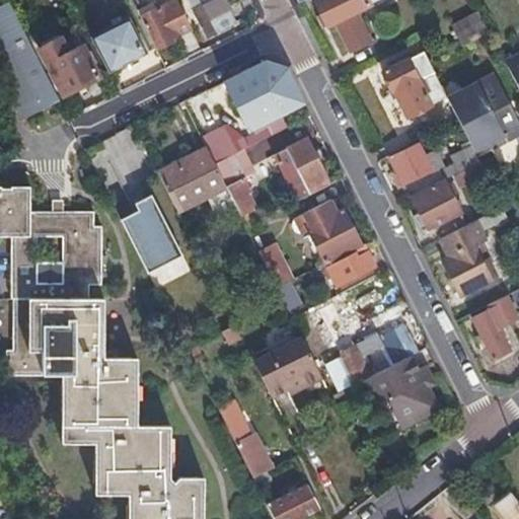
[(177,0),(174,0),(140,16),(156,49),(175,41),(174,39),(192,29),(177,0)]
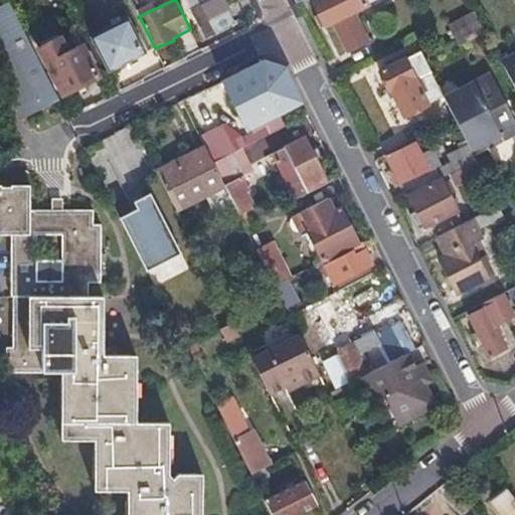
[(187,0),(207,38),(235,23),(223,0),(187,0)]
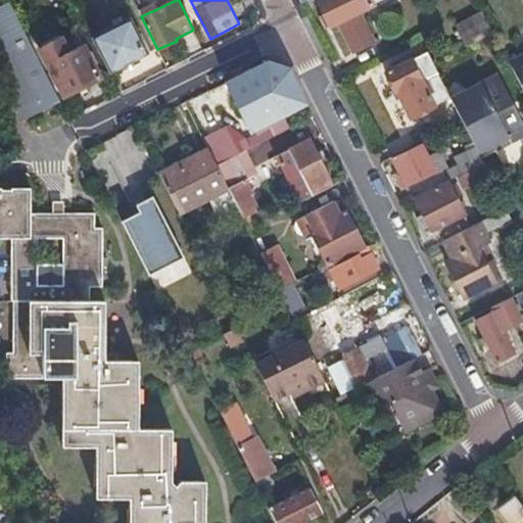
[(339,22),(353,52),(373,43),(359,12),(374,4),(372,0),(316,0),(329,28),(339,22)]
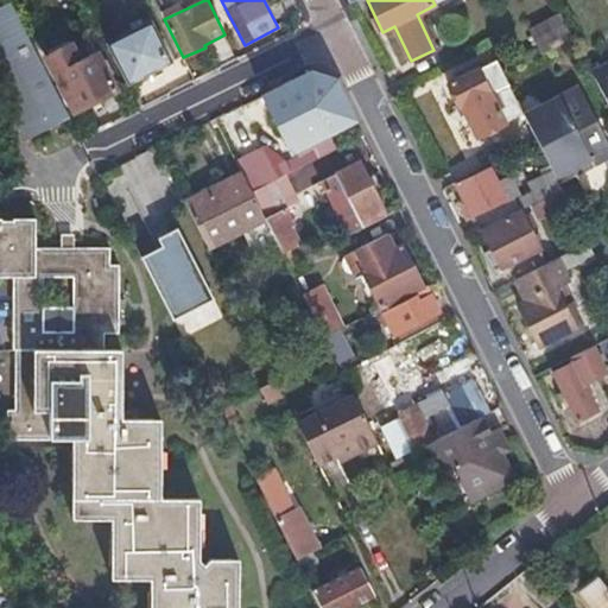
[(71,118),(11,2),(0,7),(0,84),(29,140),(71,118)]
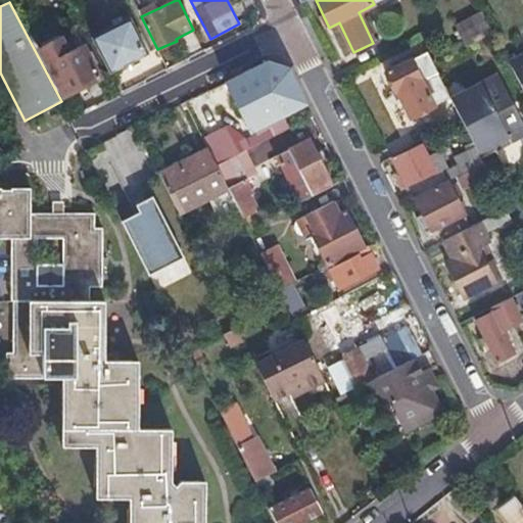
[(467,47),(493,33),(482,12),(456,27),(461,37),(428,54),(432,62),(466,45),(467,47)]
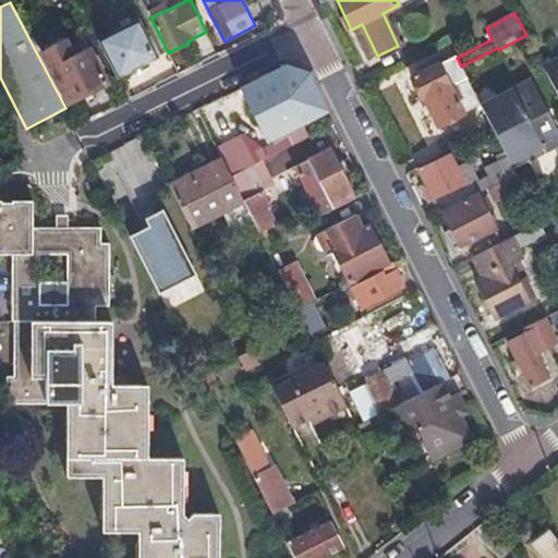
[(158,58),(138,19),(98,39),(119,79),(158,58)]
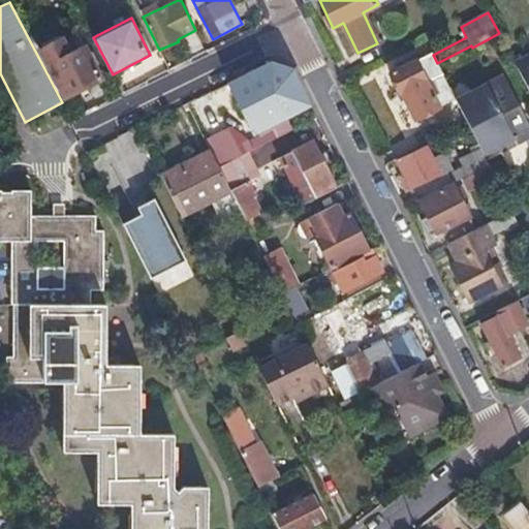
[(66,44),(63,39),(40,51),(64,97),(101,79),(86,48),(81,50),(71,55),(66,44)]
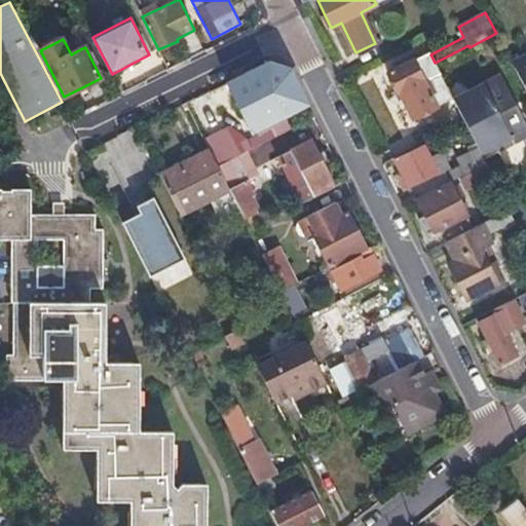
[(75,39),(66,44),(71,54),(80,49),(75,39)]
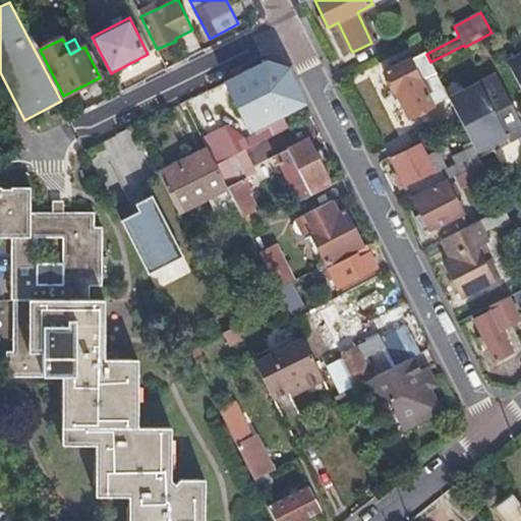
[(408,118),(449,98),(430,62),(426,54),(425,52),(385,71),(394,92),(396,91),(408,118)]
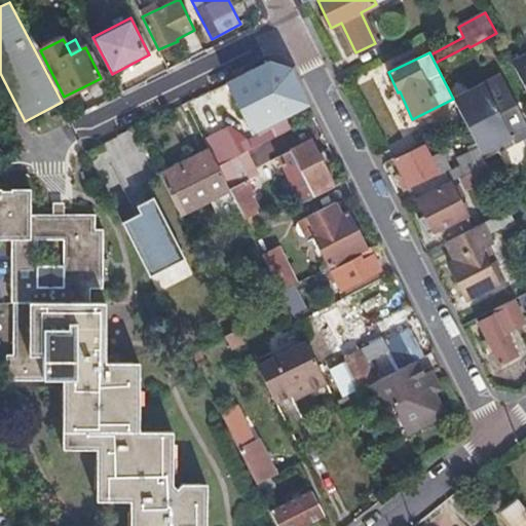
[(525,57),(513,64),(525,89),(525,57)]
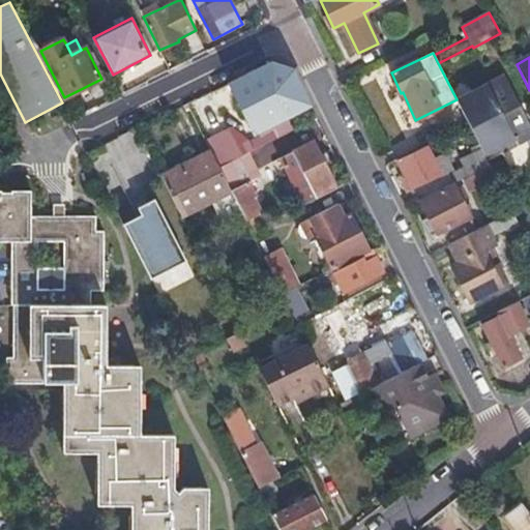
[(231,84),(255,133),(259,130),(261,136),(248,141),(254,150),(294,129),(287,116),(310,105),(293,70),(272,63),(231,84)]
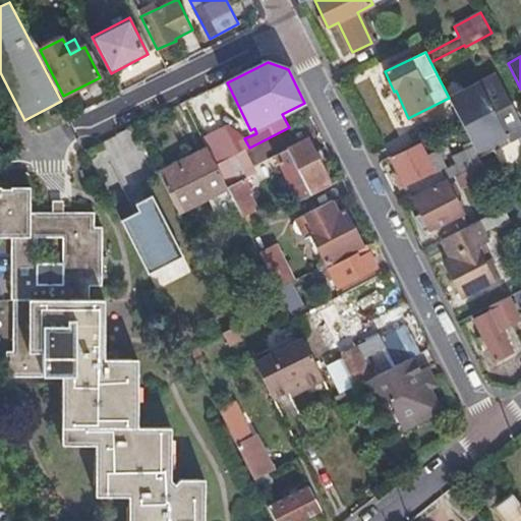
[(474,147),(476,152),(491,145),(507,136),(510,141),(520,135),(520,121),(497,74),(449,98),(474,147)]
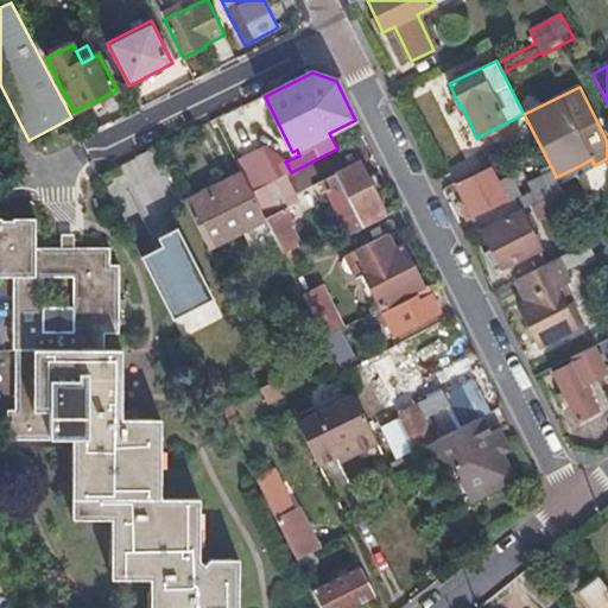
[(253,192),(277,181),(276,181),(261,150),(238,160),(253,192)]
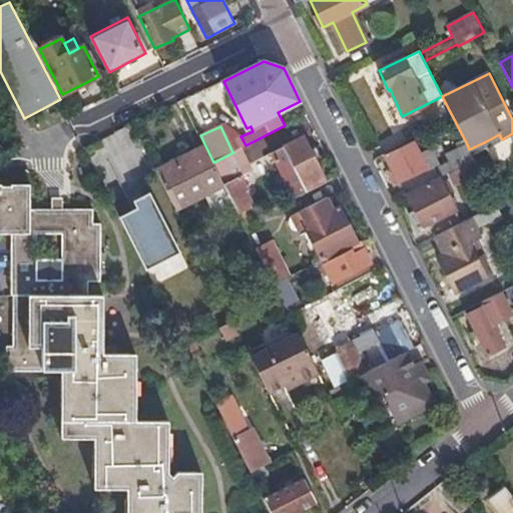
[(486,147),(502,139),(499,134),(484,142),(486,147)]
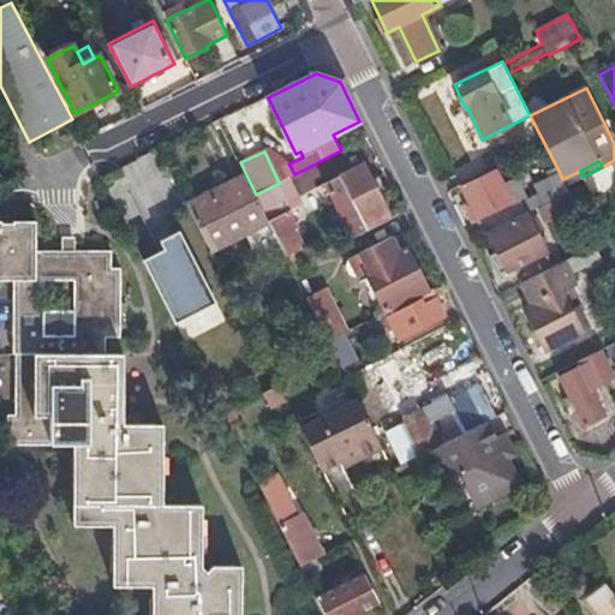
[(352,238),(392,219),(364,163),(324,184),(352,238)]
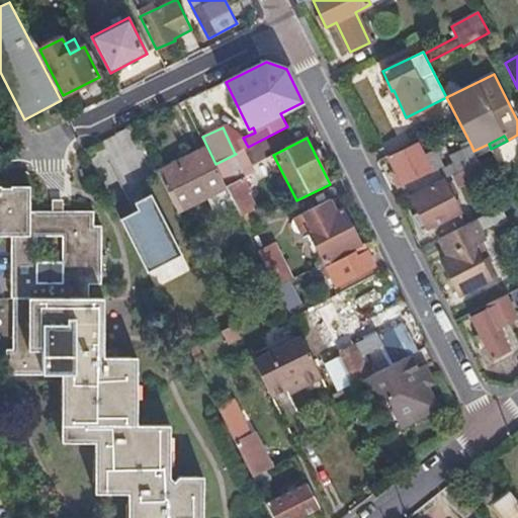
[(403,185),(409,197),(452,175),(480,162),(473,151),(471,146),(450,156),(454,164),(445,168),(440,158),(438,155),(442,153),(439,149),(425,155),(419,143),(387,158),(399,177),(395,178),(399,187),(403,185)]
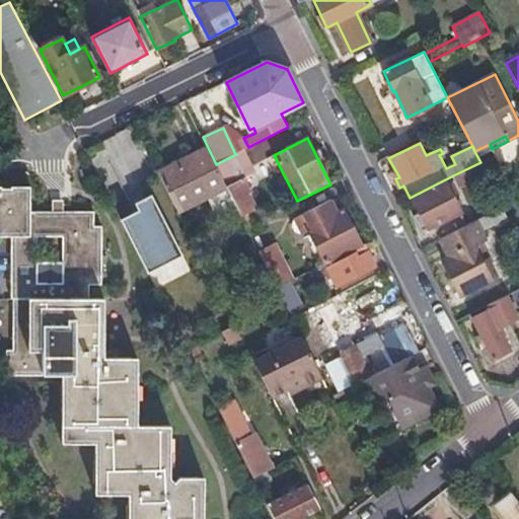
[(215,164),(207,148),(158,171),(178,212),(227,188),(226,188),(215,164)]
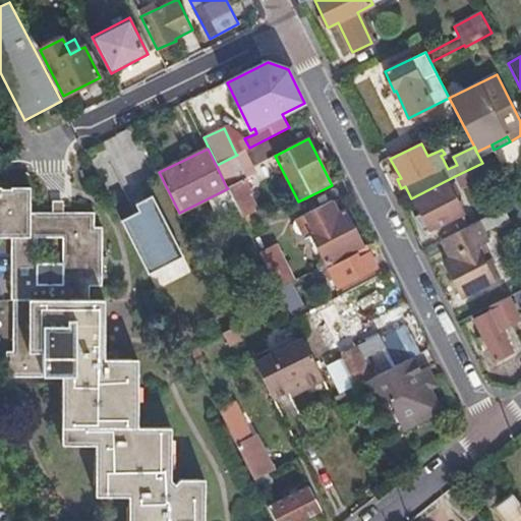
[(255,174),(244,151),(236,155),(237,155),(217,165),(216,165),(227,188),(244,179),(255,174)]
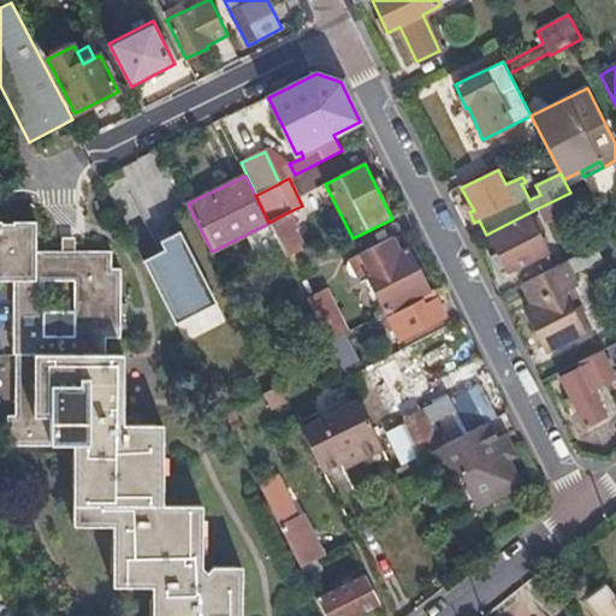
[(570,193),(538,208),(545,223),(576,207),(570,193)]
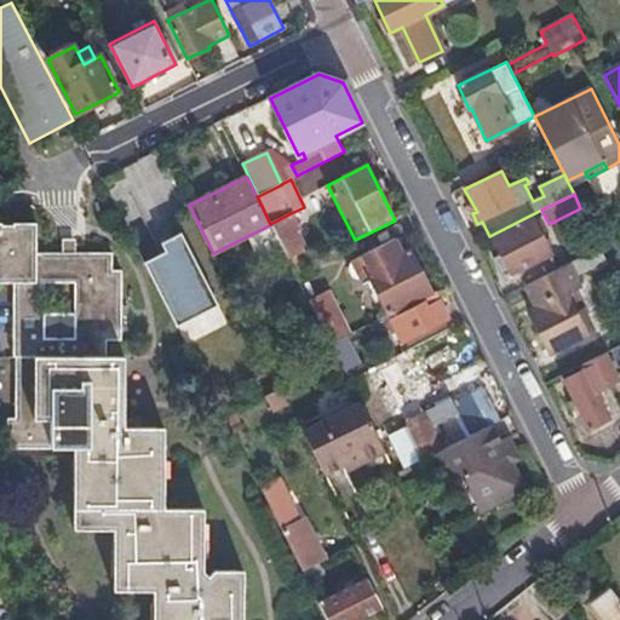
[(271,224),(293,270),(314,260),(291,213),(270,224),(271,224)]
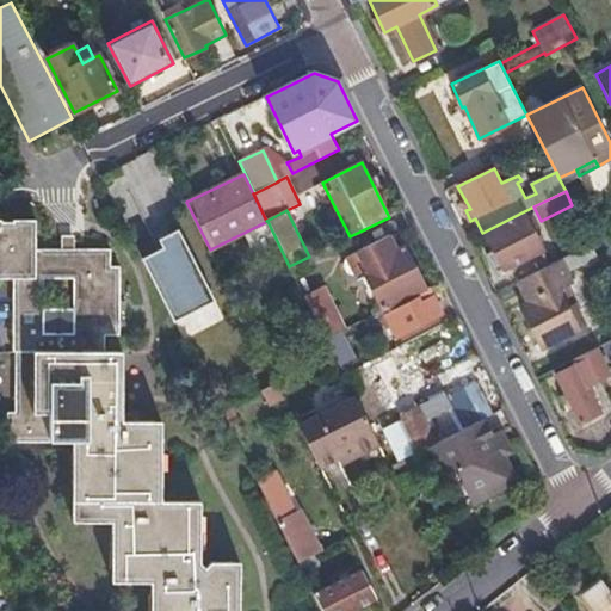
[(525,215),(486,235),(494,253),(488,255),(498,272),(510,266),(517,282),(547,266),(550,265),(525,215)]
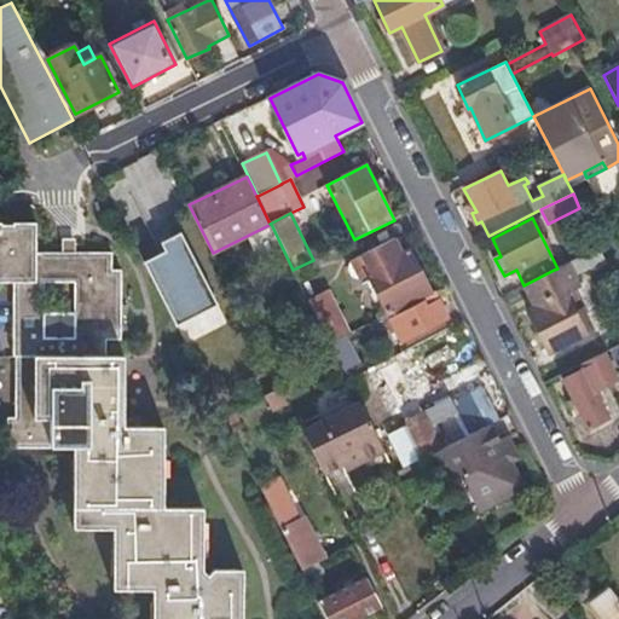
[(3,225),(3,223),(0,221),(0,282),(15,283),(13,356),(17,357),(16,417),(7,417),(7,449),(52,449),(52,446),(74,446),(75,528),(114,528),(114,589),(154,590),(152,618),(243,618),(244,570),(214,570),(208,574),(204,571),(204,508),(165,508),(165,427),(125,426),(125,356),(106,356),(106,340),(122,340),(122,270),(113,270),(113,253),(76,253),(76,239),(62,238),(63,253),(36,253),(36,223),(13,223),(13,225),(3,225)]
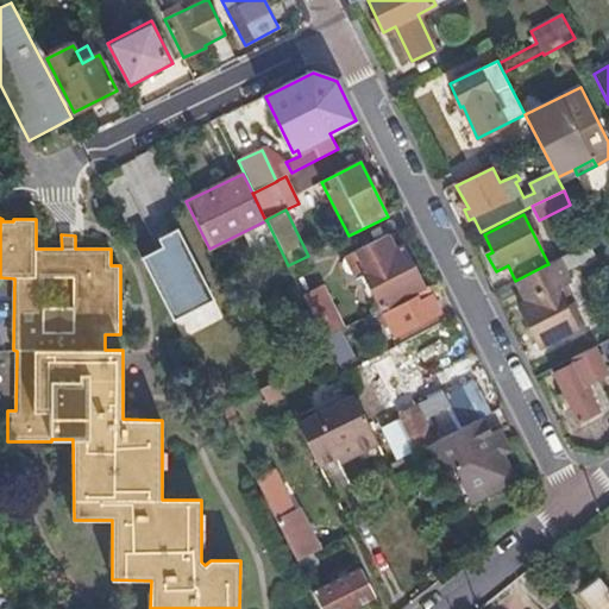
[(396,249),(389,233),(356,251),(365,270),(363,271),(382,309),(403,299),(425,288),(403,245),(396,249)]
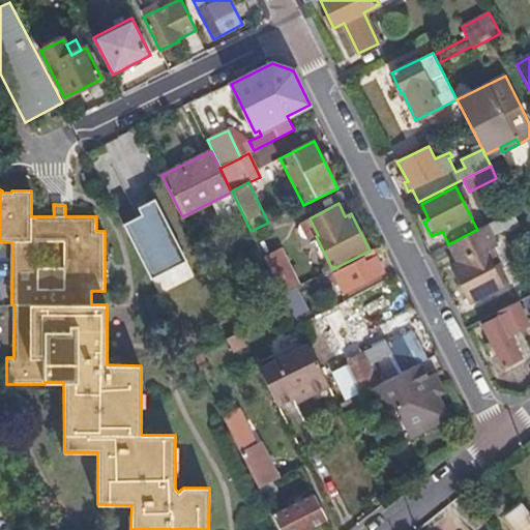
[(139,209),(133,212),(138,223),(144,219),(139,209)]
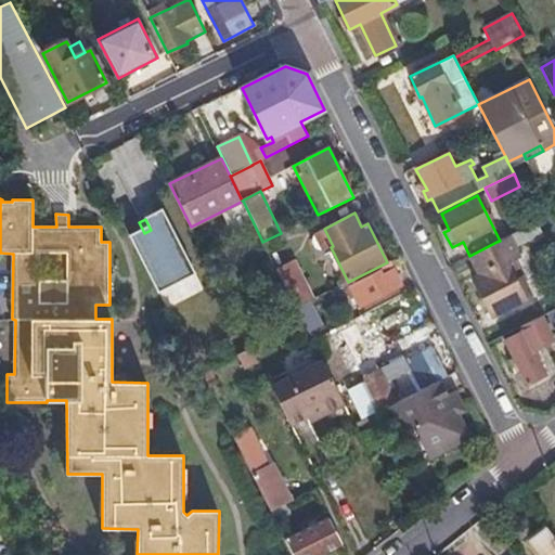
[(126,229),(167,307),(180,300),(168,278),(165,280),(163,275),(172,270),(151,230),(144,233),(139,222),(126,229)]
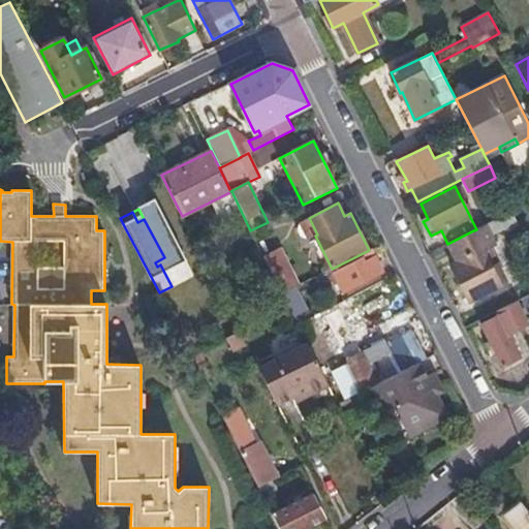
[(520,225),(512,212),(483,226),(488,236),(510,223),(512,229),(520,225)]
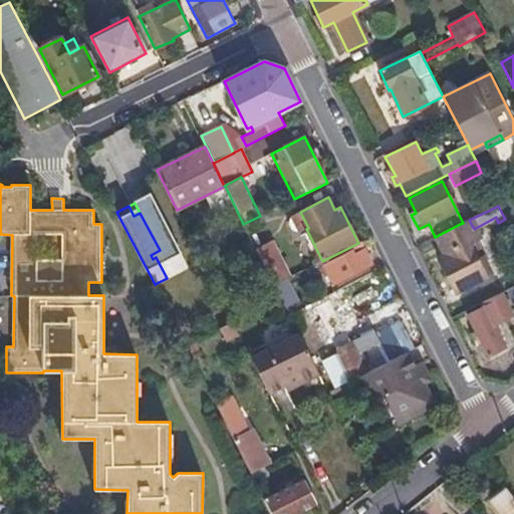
[(306,229),(308,228),(300,212),(290,217),(288,223),(292,230),(299,233),(306,229)]
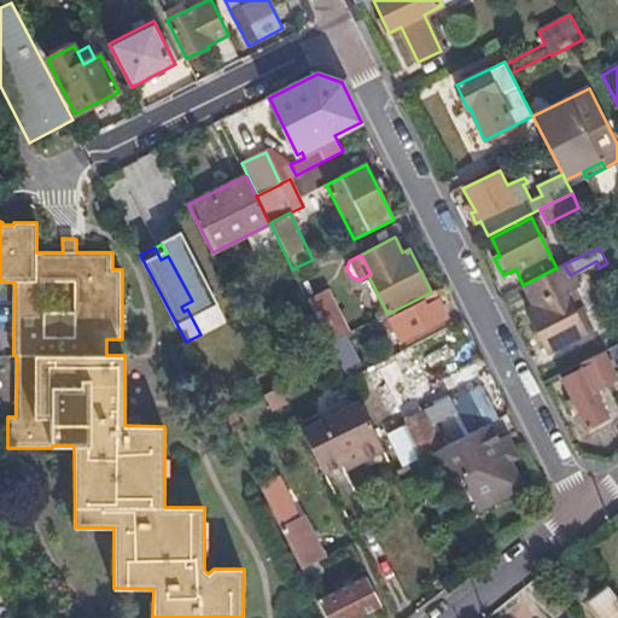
[(525,309),(548,354),(587,333),(553,269),(523,285),(534,305),(525,309)]
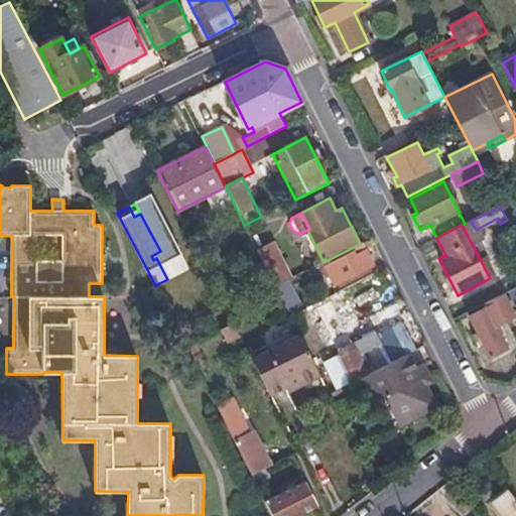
[(292,277),(274,241),(257,250),(275,286),(288,280),(292,277)]
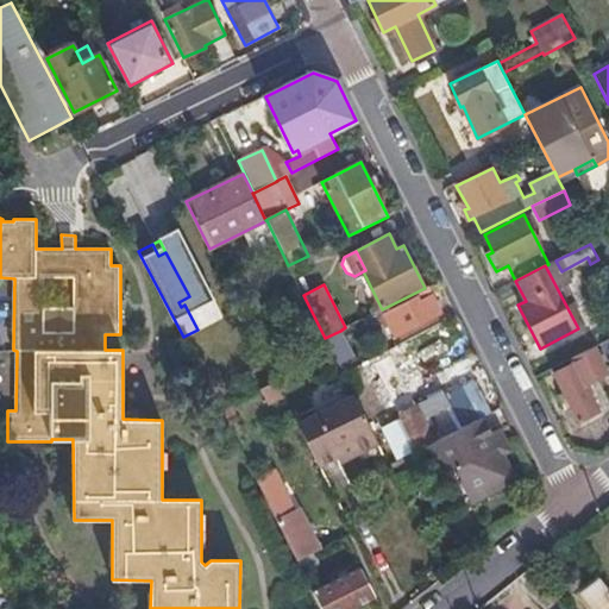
[(396,338),(443,314),(427,286),(425,288),(403,299),(406,302),(383,314),(396,338)]
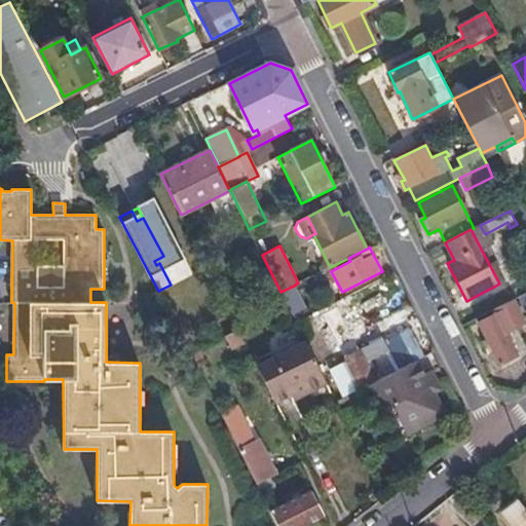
[(293,315),(306,308),(294,286),(280,292),(293,315)]
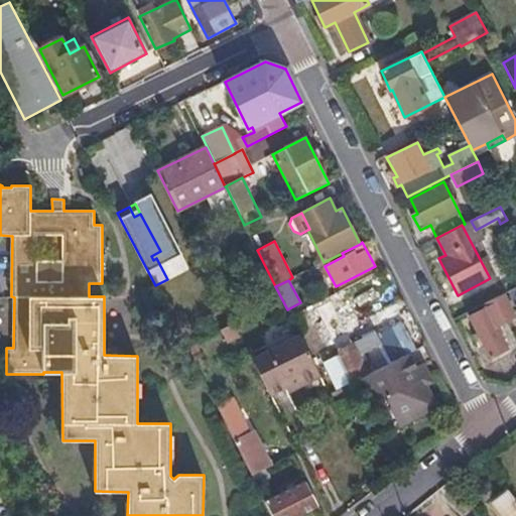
[(515,316),(505,293),(484,304),(486,308),(471,315),(491,358),(509,349),(498,326),(515,316)]
